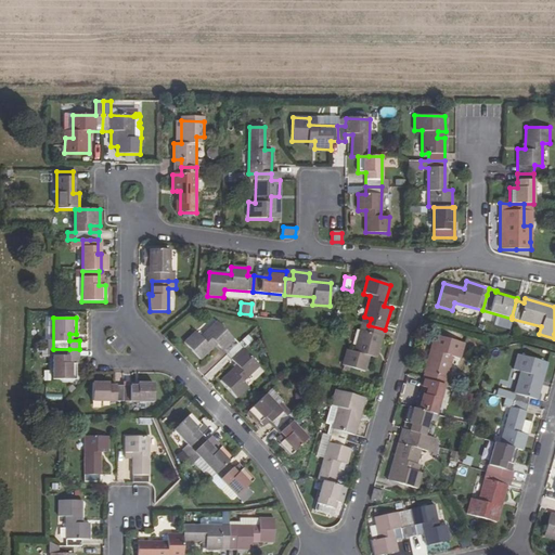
[(196,332),(184,343),(201,360),(217,345),(227,355),(239,344),(218,321),(201,337),(196,332)]
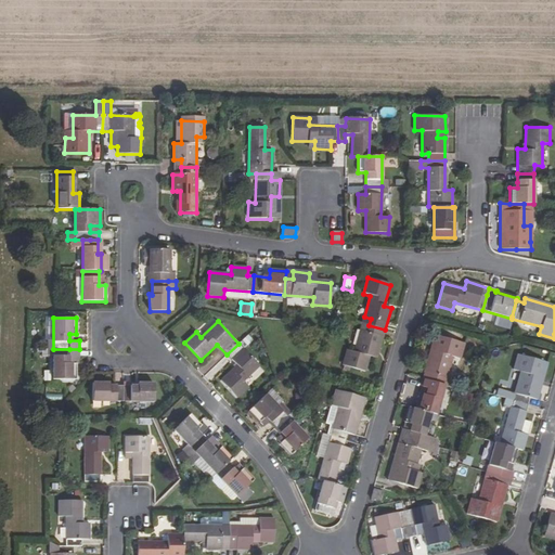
[(347,349),(343,365),(365,372),(372,350),(378,352),(385,330),(369,325),(366,333),(361,331),(355,351),(347,349)]
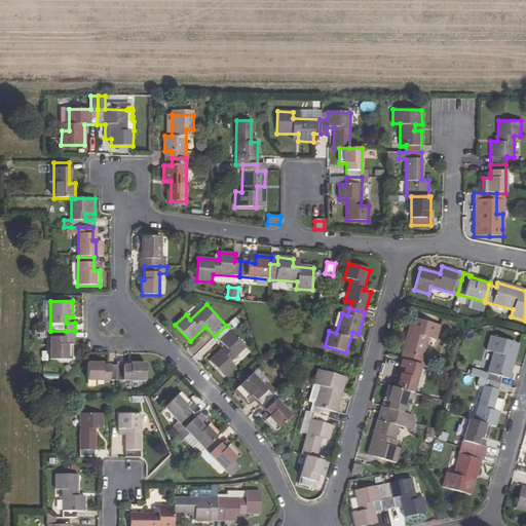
[(407,362),(420,366),(428,338),(436,340),(440,326),(412,317),(402,352),(404,352),(402,360),(407,362)]
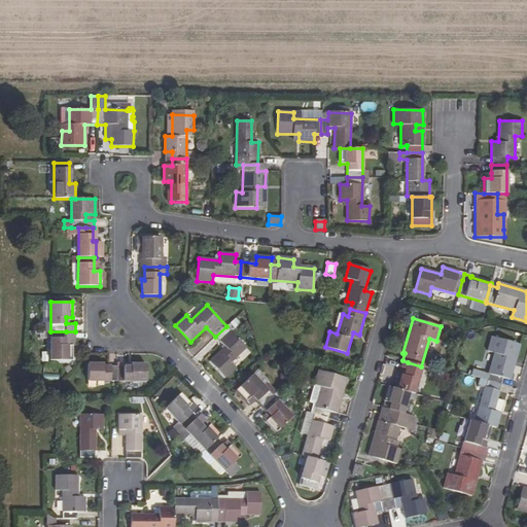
[(225,348),(210,362),(225,378),(237,367),(232,362),(247,348),(226,326),(215,337),(225,348)]
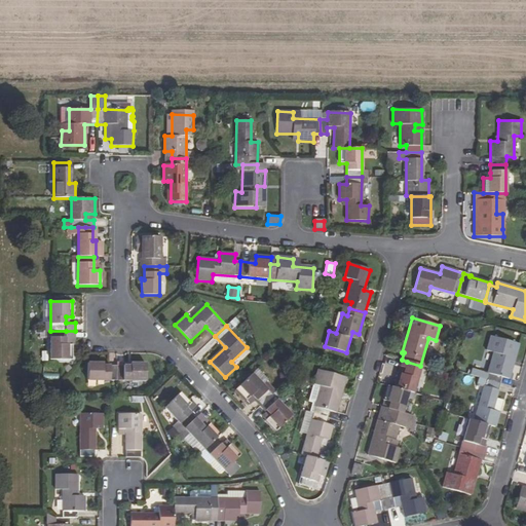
[(50,331),(50,360),(72,360),(72,345),(66,344),(66,331),(50,331)]
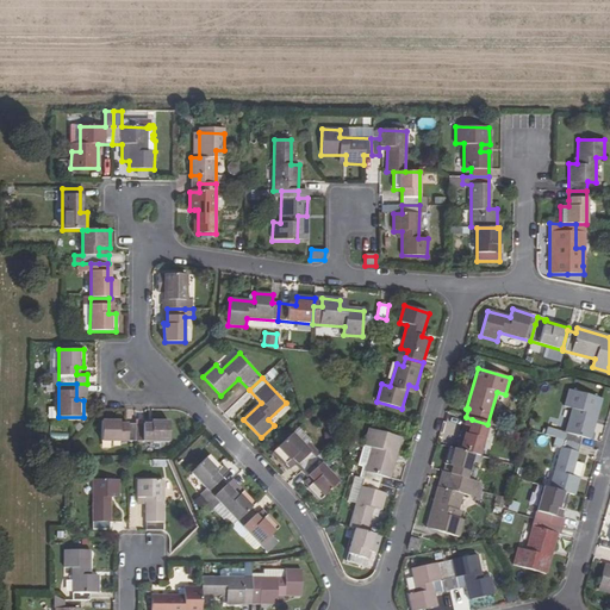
[(571,408),(561,440),(580,446),(582,436),(589,439),(593,422),(585,421),(589,412),(596,415),(601,399),(568,388),(564,406),(571,408)]
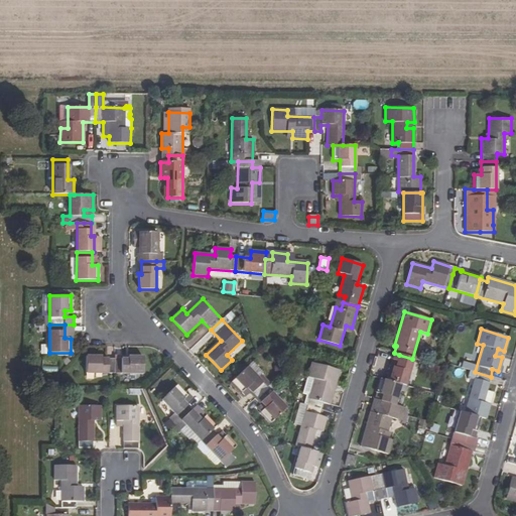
[(399,385),(405,386),(412,359),(399,355),(394,353),(392,360),(397,361),(395,368),(392,367),(390,366),(386,381),(399,385)]
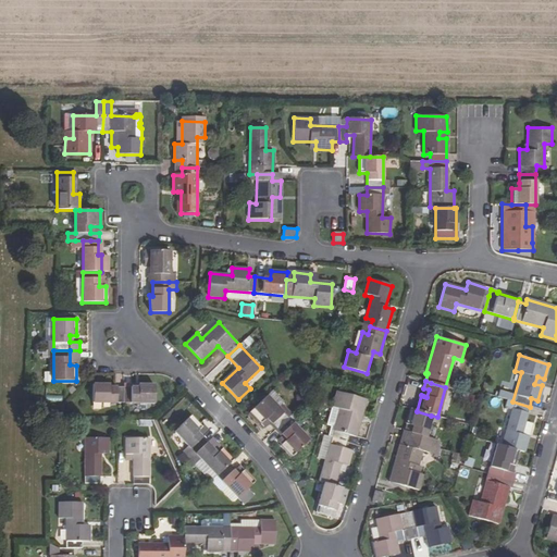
[(93,385),(93,403),(123,404),(123,387),(109,387),(109,384),(93,385)]
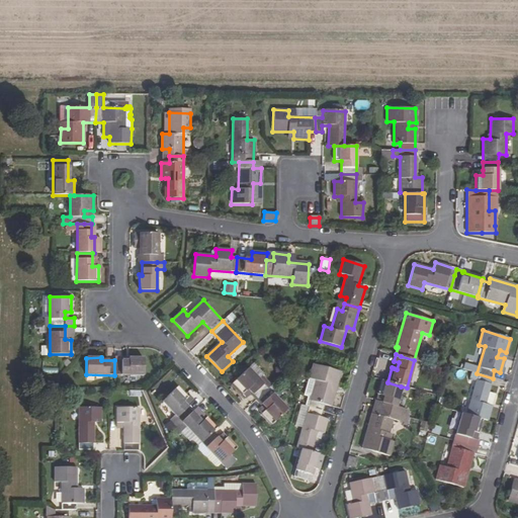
[(114,360),(114,375),(146,375),(146,358),(127,358),(127,360),(114,360)]
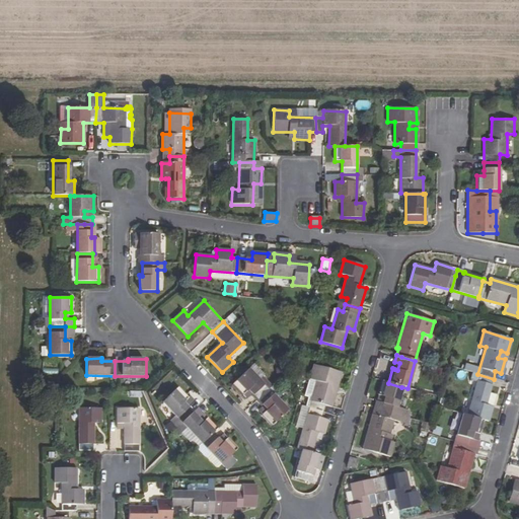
[(309,408),(323,413),(325,405),(331,408),(342,373),(320,366),(314,387),(308,385),(304,399),(310,401),(309,408)]
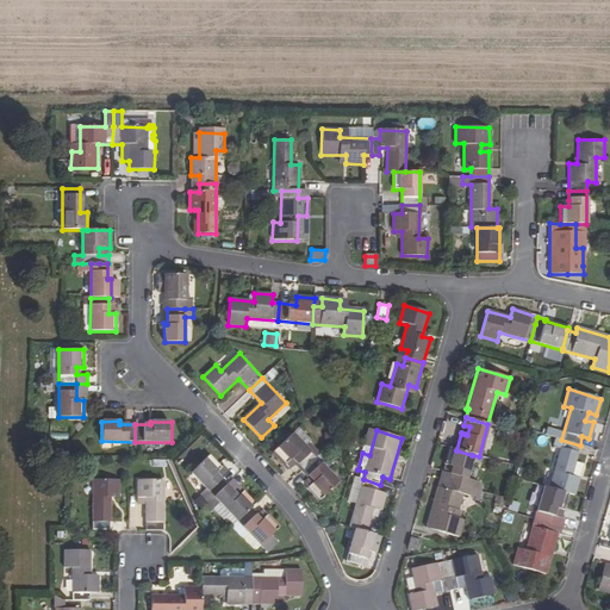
[(292,433),(273,452),(286,464),(291,458),(302,470),(316,458),(292,433)]
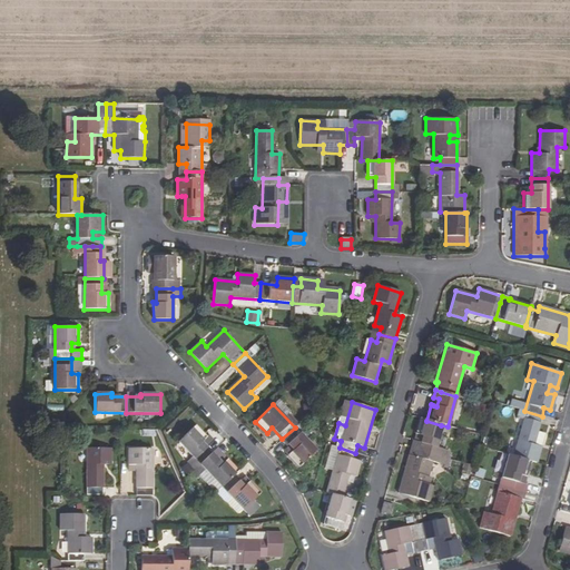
[(524,411),(512,457),(530,461),(536,463),(540,446),(533,444),(542,416),(524,411)]
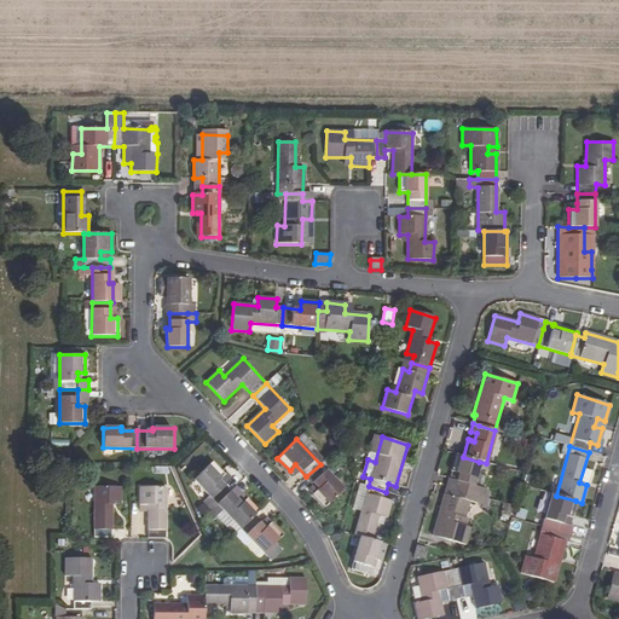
[(473,486),(479,462),(463,457),(455,455),(451,472),(458,473),(453,489),(470,493),(489,498),(490,491),(473,486)]
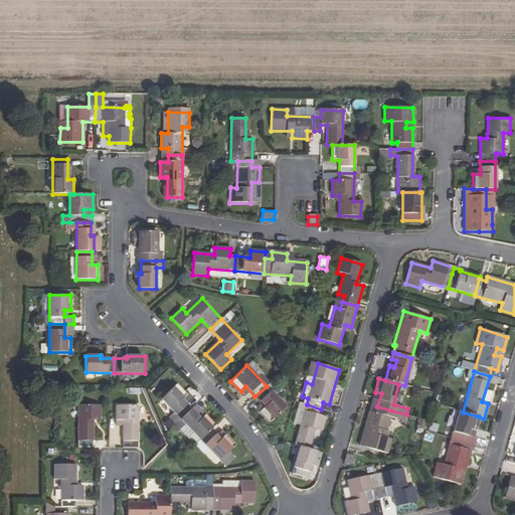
[(177,383),(161,398),(181,419),(192,408),(182,398),(187,394),(177,383)]
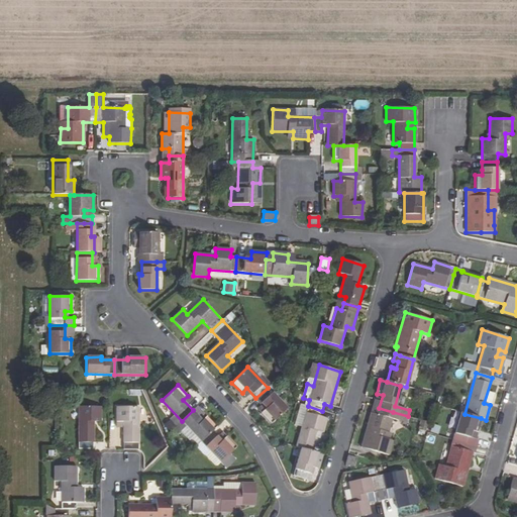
[(266,408),(261,413),(271,423),(287,408),(268,388),(255,398),(266,408)]
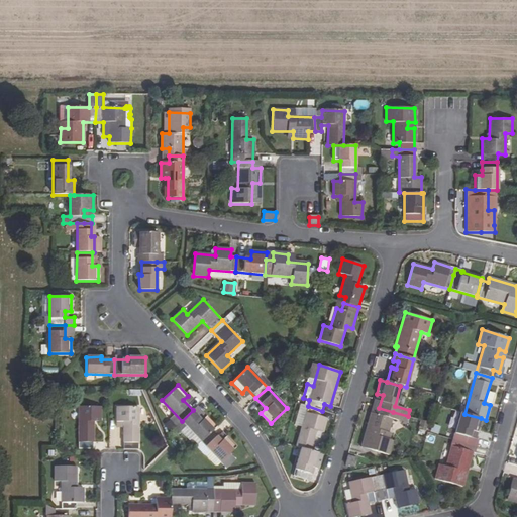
[(308,406),(296,447),(301,448),(311,451),(316,432),(323,433),(326,419),(320,418),(322,411),(308,406)]
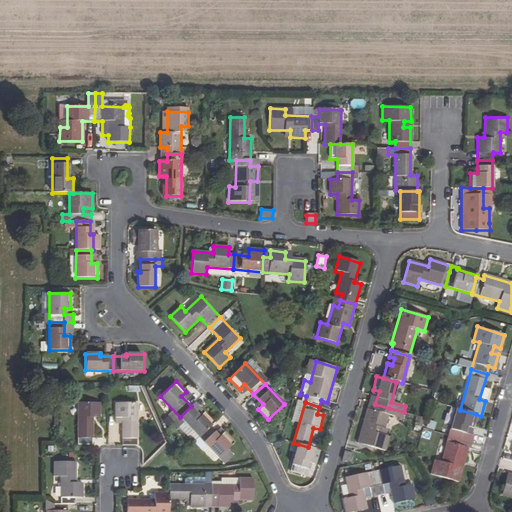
[(79,403),(78,445),(93,445),(93,418),(107,418),(107,403),(79,403)]
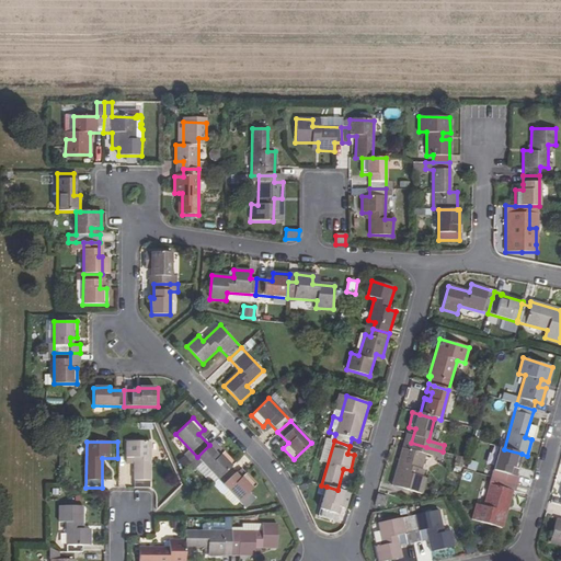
[(133,458),(133,488),(150,489),(150,442),(117,442),(117,458),(133,458)]
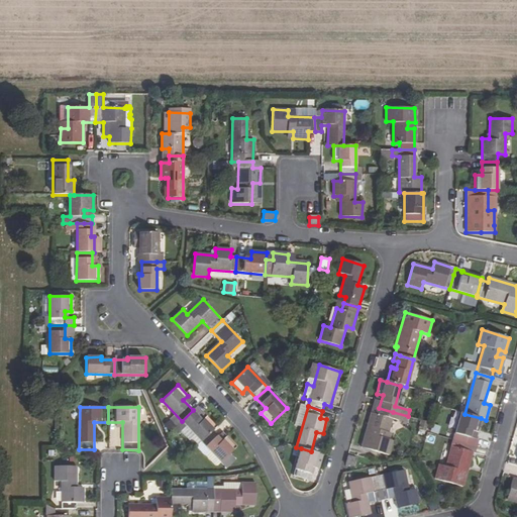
[(406,423),(408,416),(393,412),(379,408),(378,414),(371,412),(367,427),(374,429),(368,449),(389,455),(393,440),(386,439),(392,419),(406,423)]
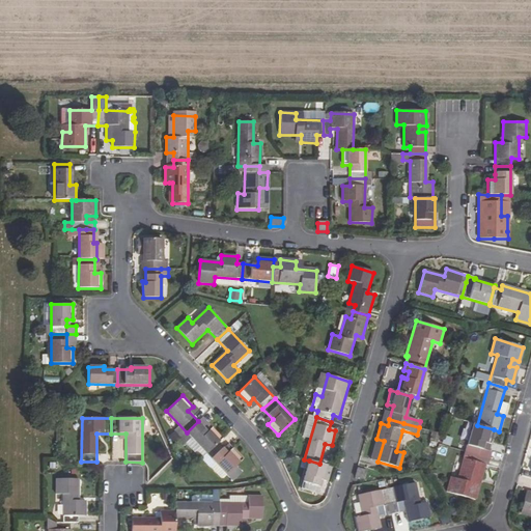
[(187,432),(180,438),(185,442),(191,437),(206,453),(218,442),(223,438),(212,426),(207,430),(198,421),(187,432)]
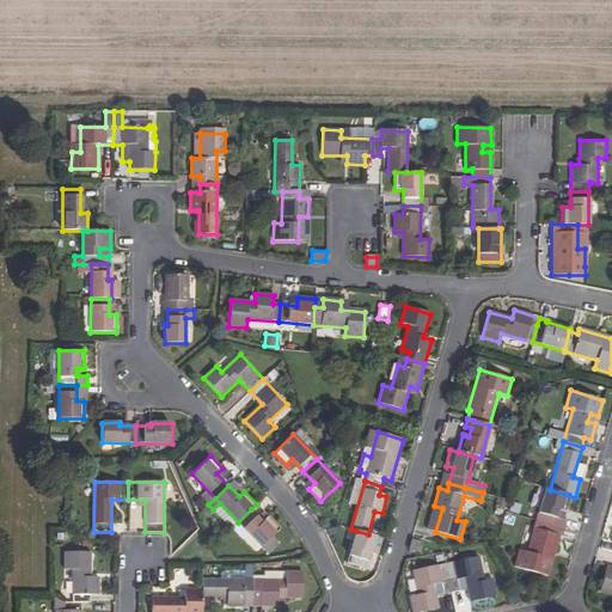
[(544,489),(536,520),(554,526),(557,510),(564,513),(569,495),(550,490),(544,489)]
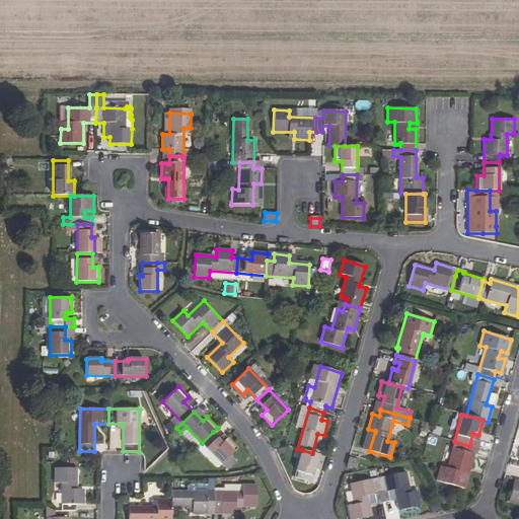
[(213,432),(202,443),(222,463),(237,448),(227,437),(222,442),(213,432)]
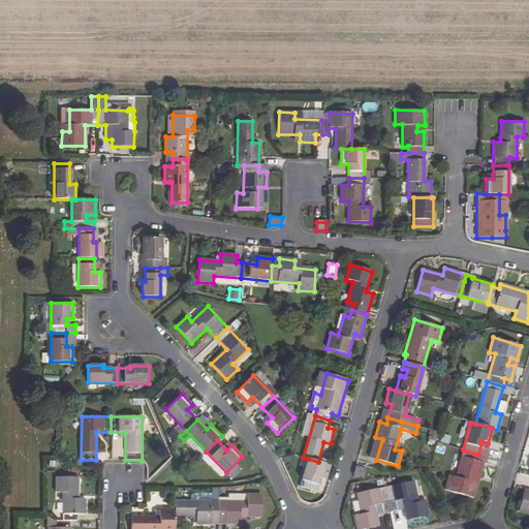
[(448,475),(444,491),(472,498),(476,484),(469,481),(471,475),(478,477),(481,463),(476,462),(478,455),(463,449),(455,477),(448,475)]
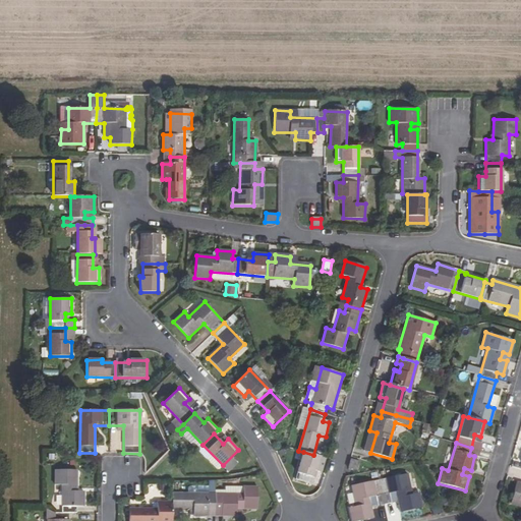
[(303,452),(295,480),(308,483),(312,471),(315,472),(320,457),(313,455),(303,452)]
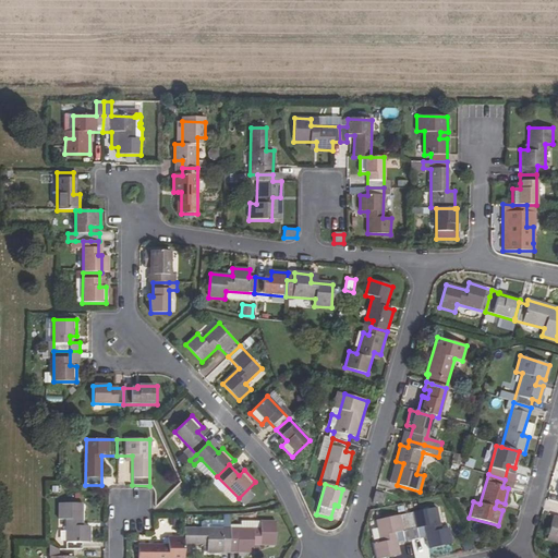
[(377,492),(374,501),(384,504),(386,495),(377,492)]
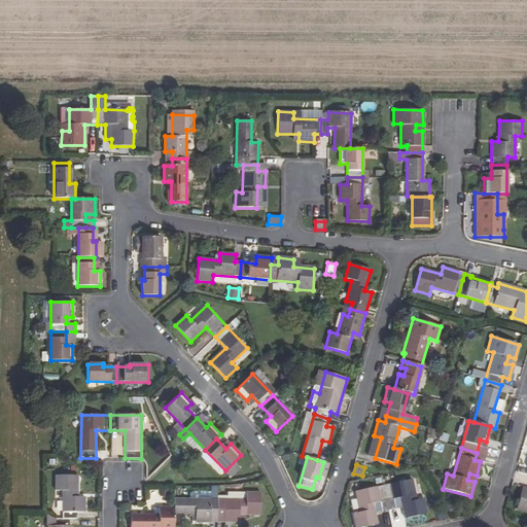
[(63,491),(63,519),(70,519),(77,520),(77,513),(84,513),(84,497),(78,497),(77,476),(56,476),(56,491),(63,491)]
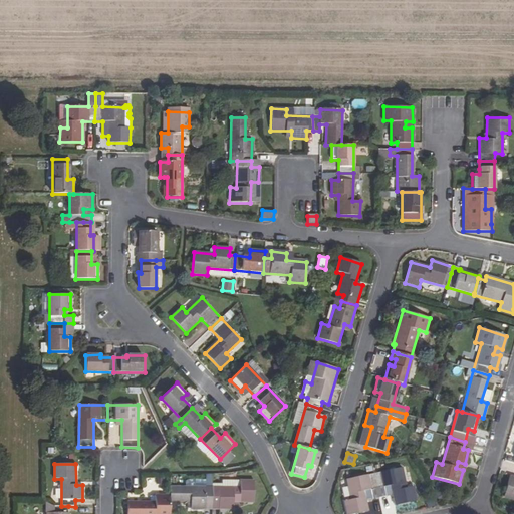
[(375,488),(377,499),(384,497),(384,495),(382,487),(390,485),(392,494),(394,506),(415,501),(412,486),(405,488),(401,468),(372,474),(375,488)]
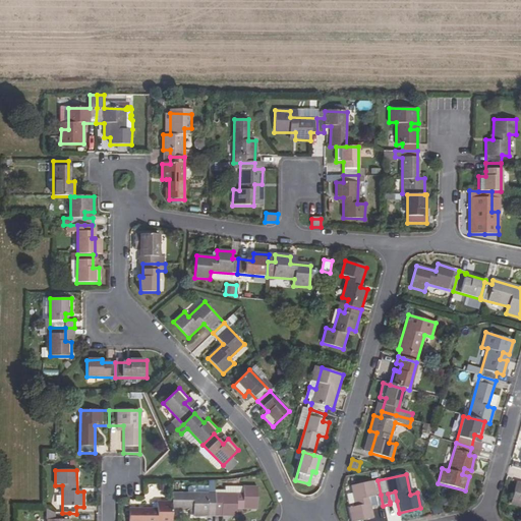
[(378,480),(350,486),(354,507),(348,508),(350,520),(357,520),(371,518),(369,506),(375,505),(377,507),(383,506),(381,495),(378,480)]
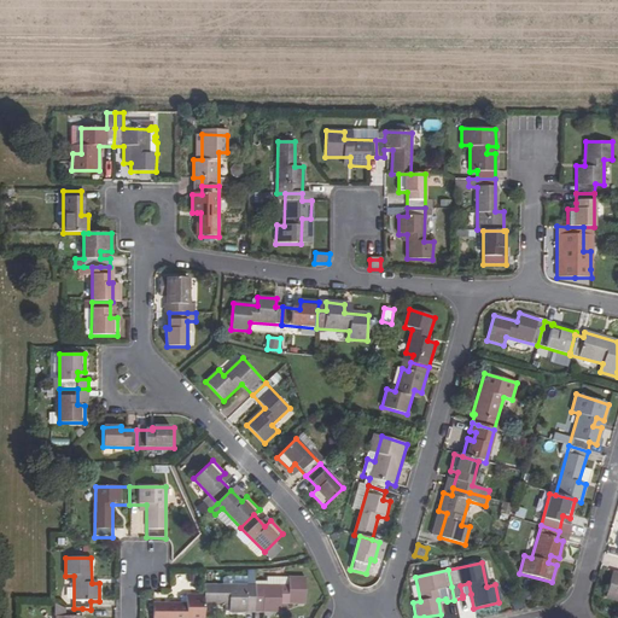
[(617,573),(612,572),(605,598),(617,600),(617,573)]
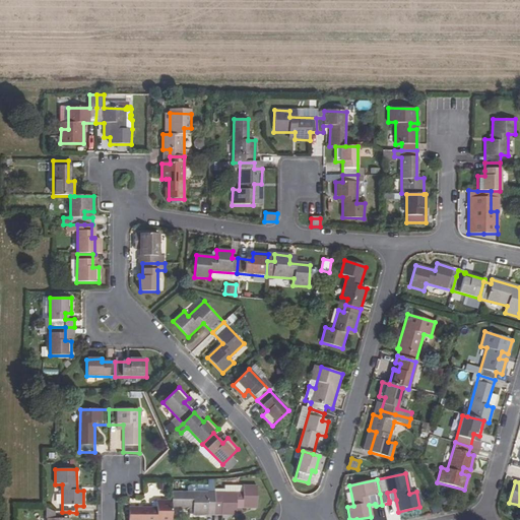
[(224,493),(214,493),(214,508),(214,514),(220,514),(236,515),(236,508),(257,508),(257,485),(242,485),(242,493),(224,493)]
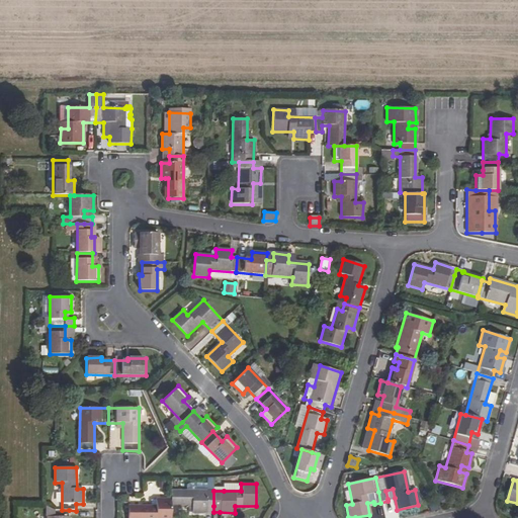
[(385,491),(387,499),(395,498),(393,489),(385,491)]
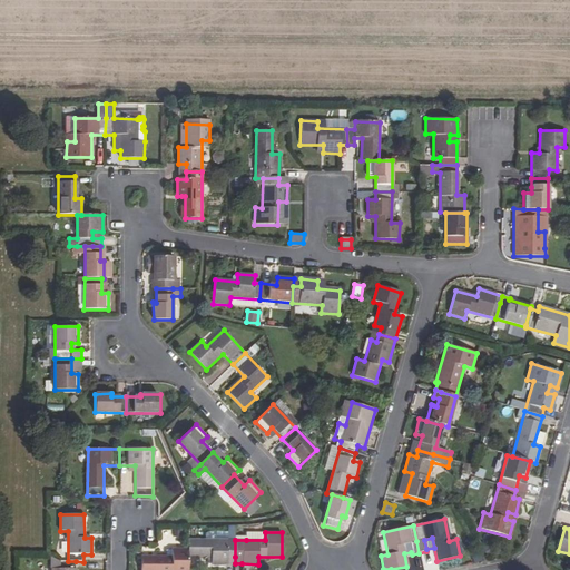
[(188,550),(188,557),(212,557),(210,563),(235,563),(235,557),(235,540),(188,539),(188,550)]
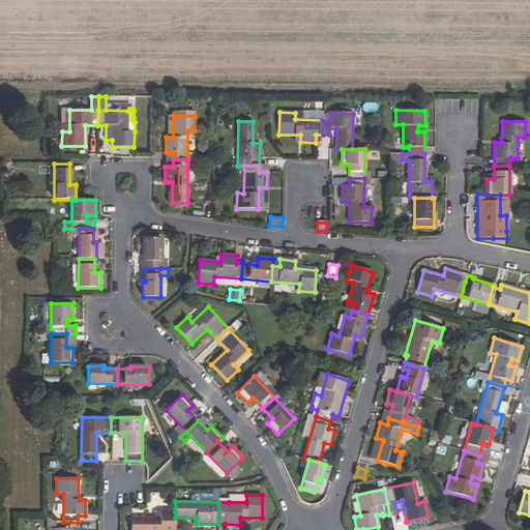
[(131,517),(130,529),(174,529),(175,518),(175,511),(158,511),(158,518),(131,517)]
